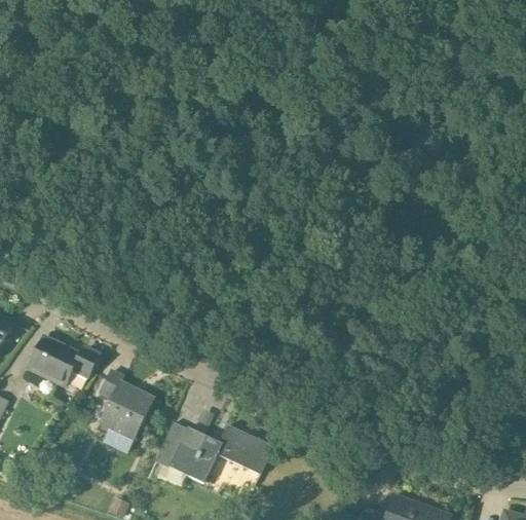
[(0,344),(12,321),(0,313),(0,344)]
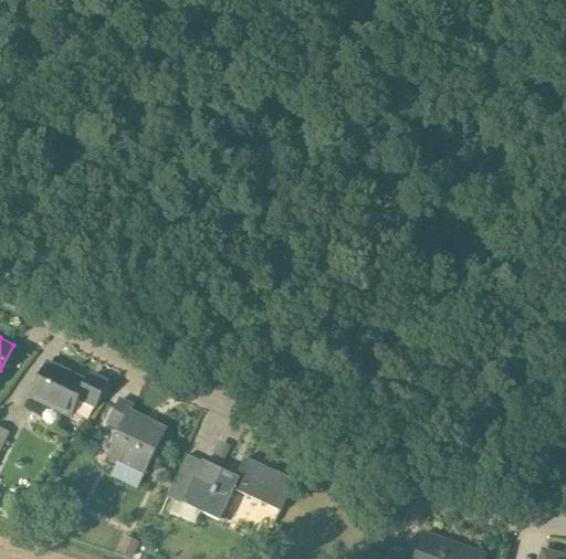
[(86,379),(48,360),(31,393),(71,412),(79,396),(94,403),(106,379),(90,371),(86,379)]
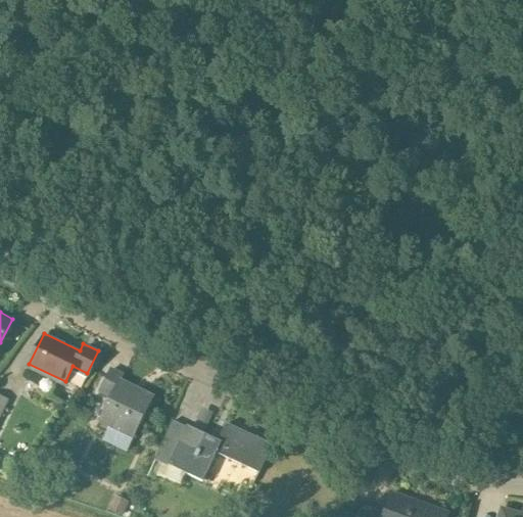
[(153,394),(121,378),(123,372),(110,366),(99,388),(111,394),(99,418),(134,435),(153,394)]
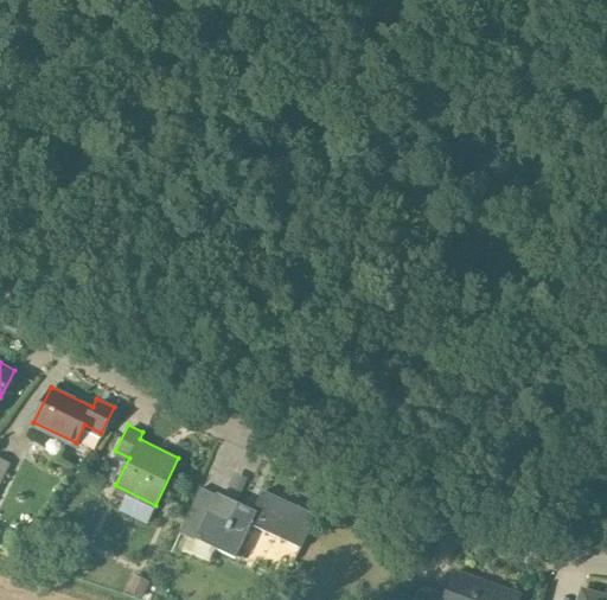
[(0,479),(10,460),(0,455),(0,479)]
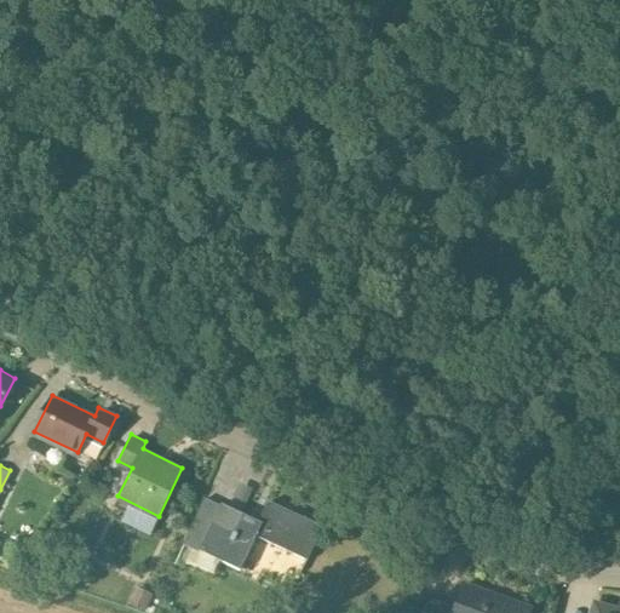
[(323,525),(270,499),(259,520),(236,509),(214,556),(240,569),(257,534),(308,559),(323,525)]
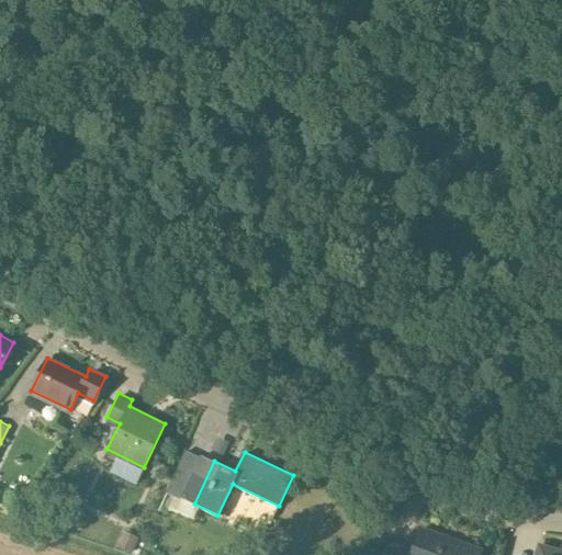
[(202,455),(182,498),(194,503),(214,461),(202,455)]
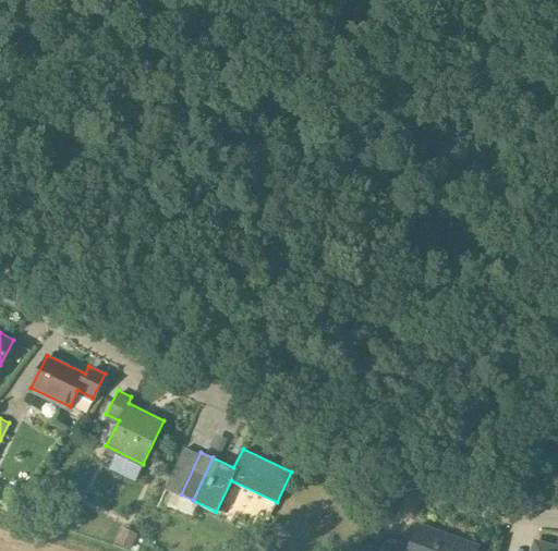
[(476,550),(478,547),(417,525),(408,550),(476,550)]
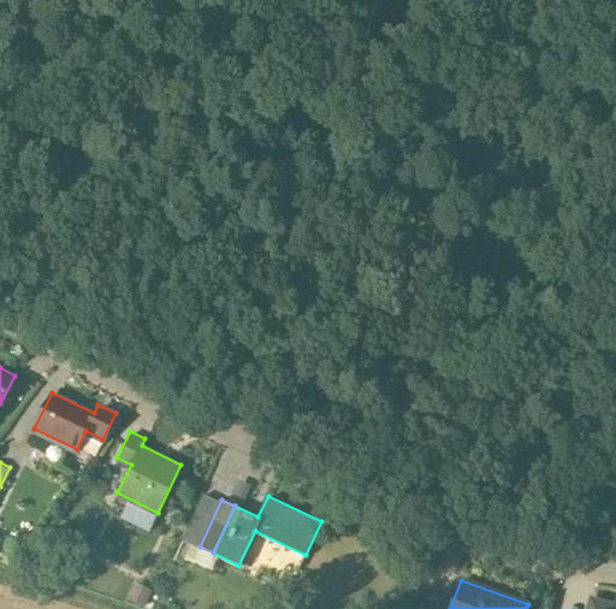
[(449,608),(451,602),(425,591),(418,608),(449,608)]
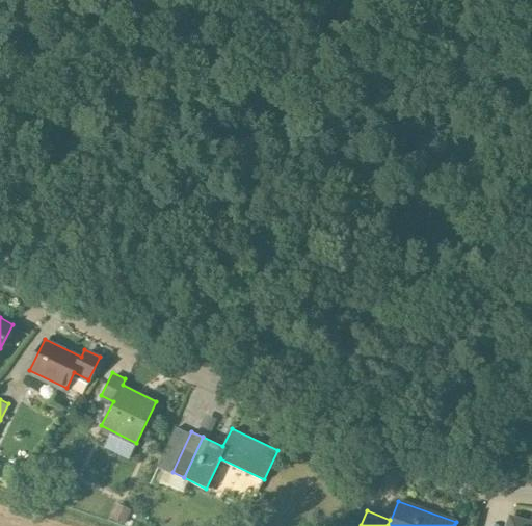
[(531,525),(531,521),(511,516),(508,525),(531,525)]
